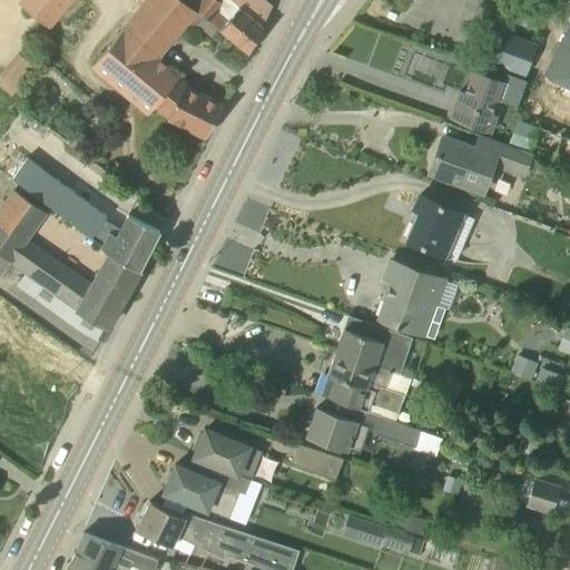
[(76,0),(32,0),(26,9),(51,30),(76,0)]
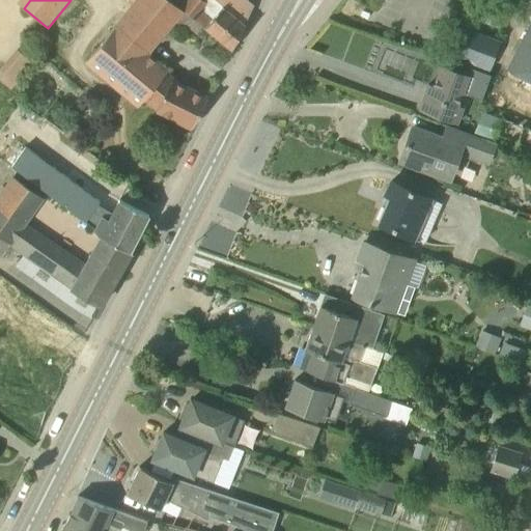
[(87,60),(117,85),(139,105),(144,99),(165,73),(166,72),(144,53),(163,32),(170,23),(182,9),(170,0),(138,0),(114,28),(113,27),(87,60)]
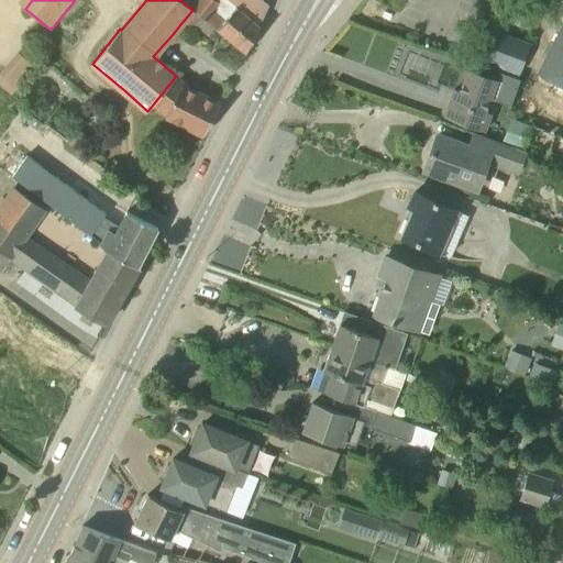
[(260,24),(230,1),(228,0),(200,0),(192,10),(201,17),(245,54),(260,24)]
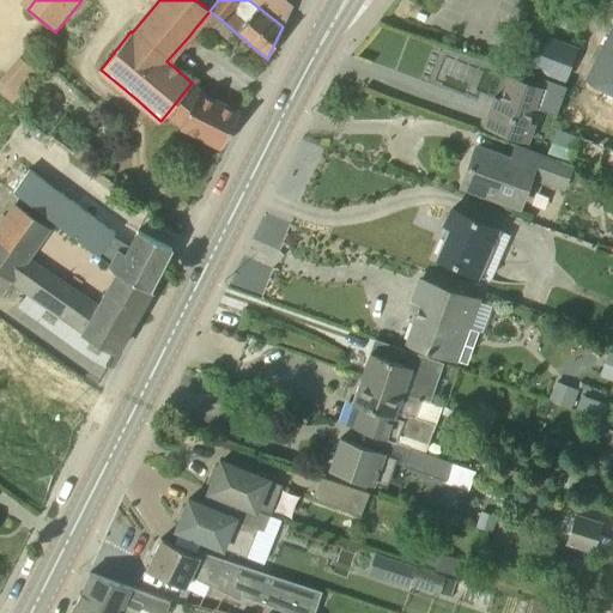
[(248,0),(250,1),(283,26),(292,8),(281,0),(248,0)]
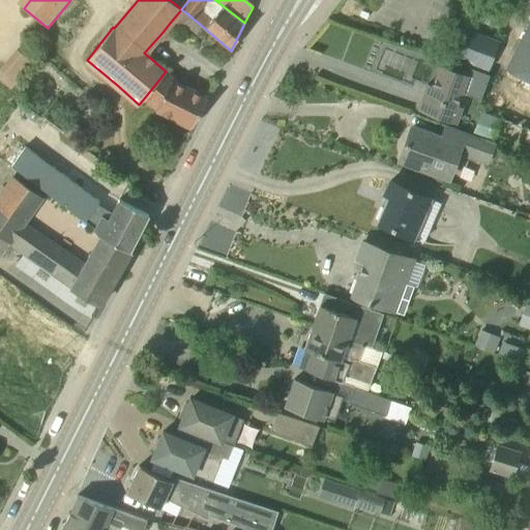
[(170,23),(182,24),(189,16),(181,9),(170,23)]
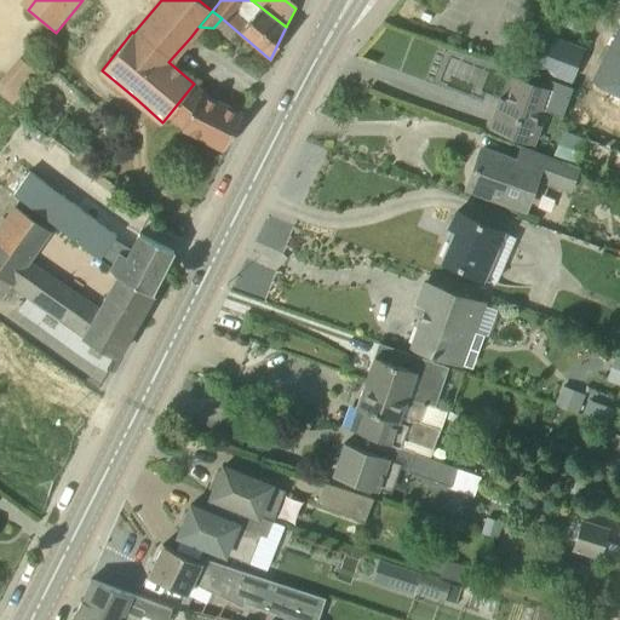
[(585,47),(532,28),(518,63),(572,82),(585,47)]
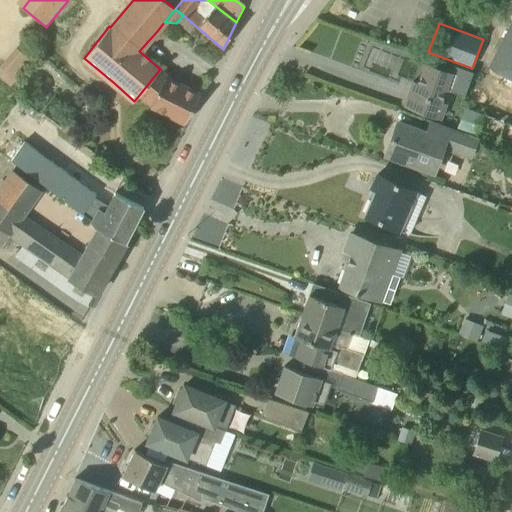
[(511,24),(490,68),(511,78),(511,24)]
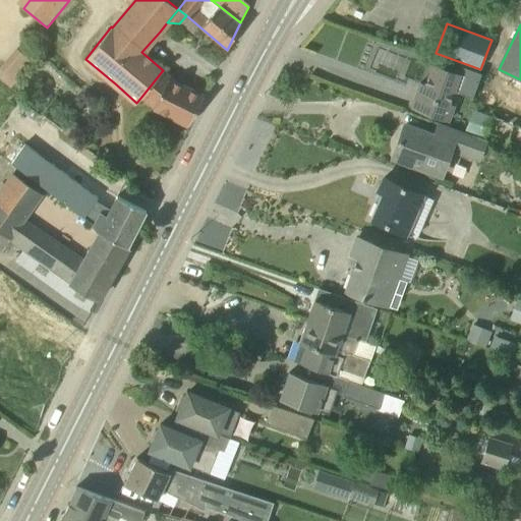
[(411,107),(448,121),(454,107),(448,105),(459,74),(432,65),(425,84),(420,83),(411,107)]
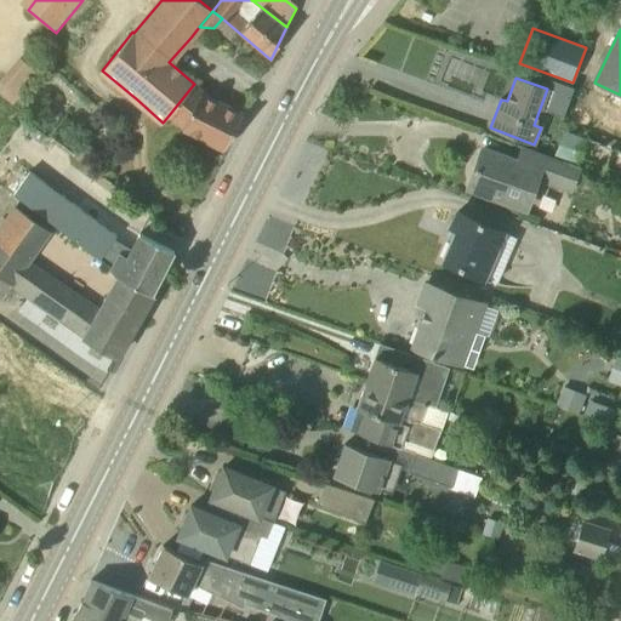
[(226,149),(241,117),(199,95),(201,92),(193,85),(169,115),(184,123),(182,127),(226,149)]
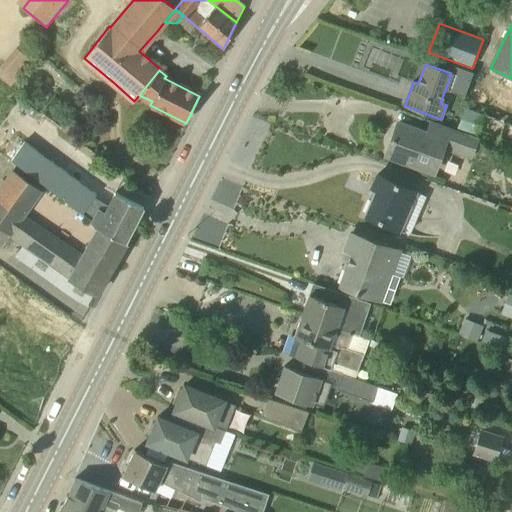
[(38,111),(29,106),(25,113),(33,118),(38,111)]
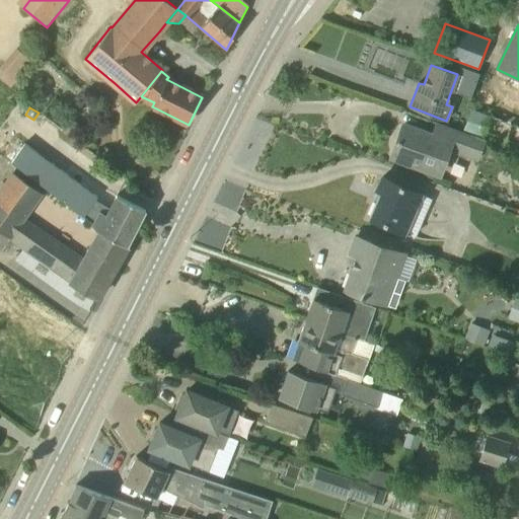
[(470,114),(463,133),(483,140),(490,121),(470,114)]
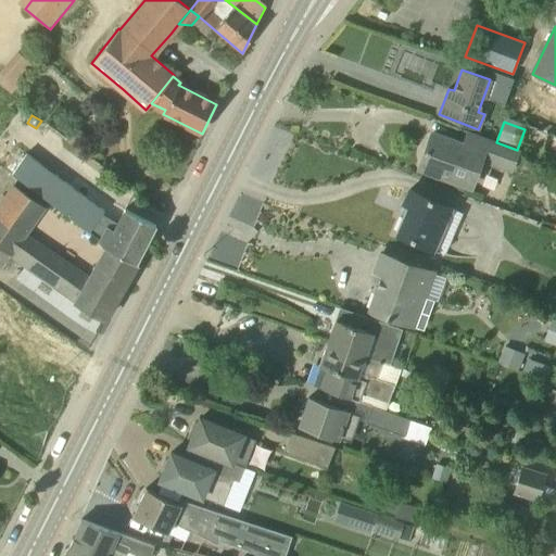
[(517,150),(496,142),(468,133),(464,147),(431,135),(419,167),(470,186),(480,160),(513,172),(519,151),(517,150)]
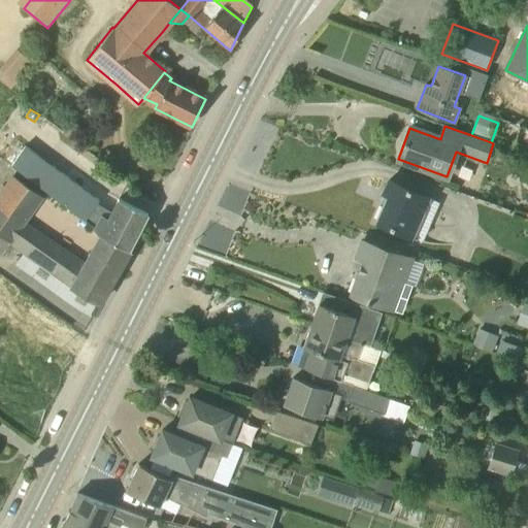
[(85,221),(93,209),(99,201),(78,185),(25,146),(11,165),(18,170),(53,196),(52,198),(85,221)]
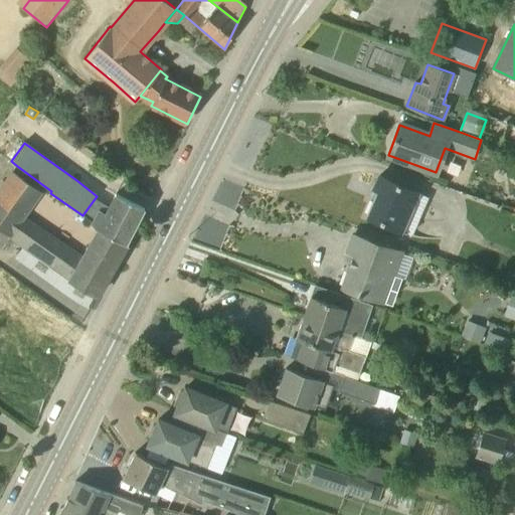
[(126,244),(106,232),(86,262),(29,222),(50,193),(51,191),(17,166),(0,190),(0,249),(1,250),(10,237),(69,280),(98,296),(118,261),(127,244),(126,244)]
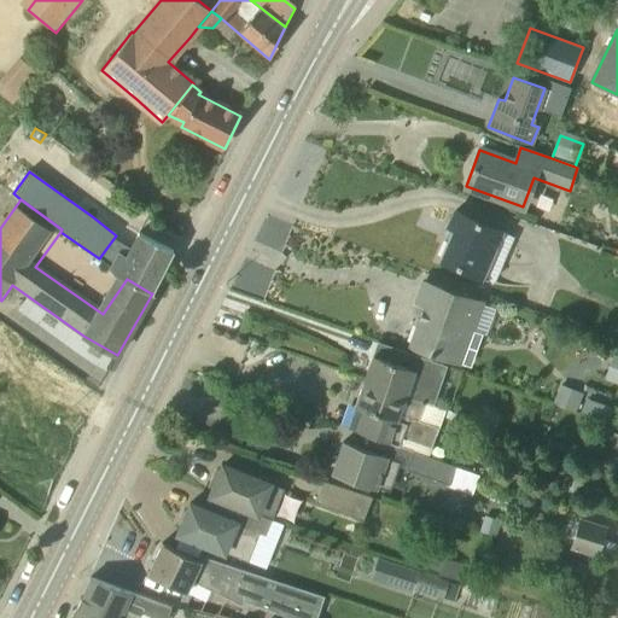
[(479,278),(500,232),(455,211),(448,226),(455,228),(441,260),(479,278)]
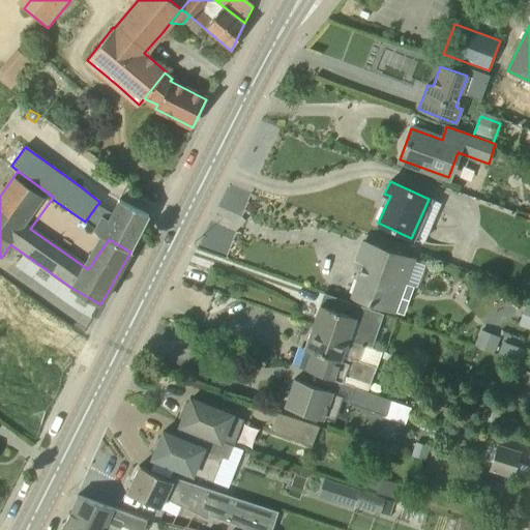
[(129,252),(148,215),(119,200),(109,219),(93,210),(85,222),(109,239),(129,252)]
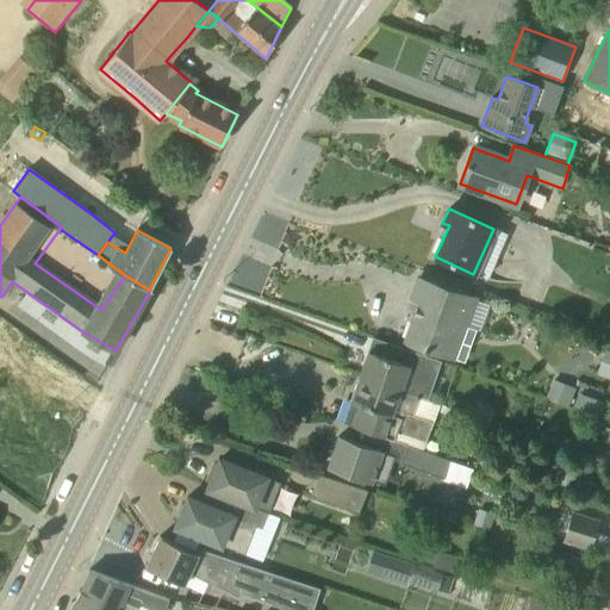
[(479,299),(441,286),(418,279),(411,299),(419,303),(405,342),(458,360),(459,356),(462,358),(467,355),(477,329),(474,324),(471,323),(479,299)]
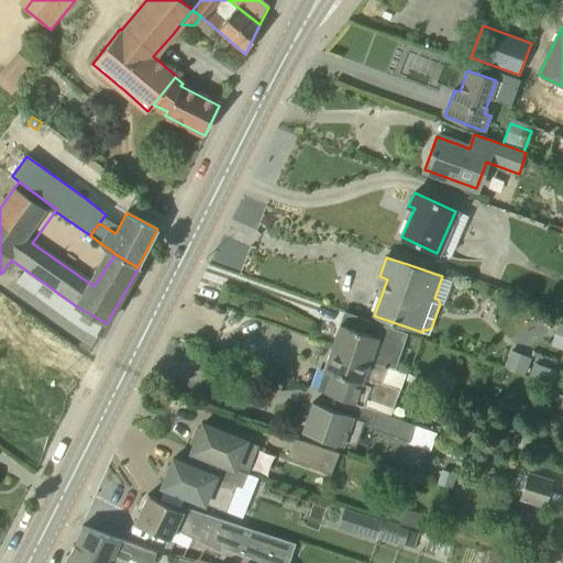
[(400,331),(359,316),(354,329),(340,323),(331,348),(387,367),(400,331)]
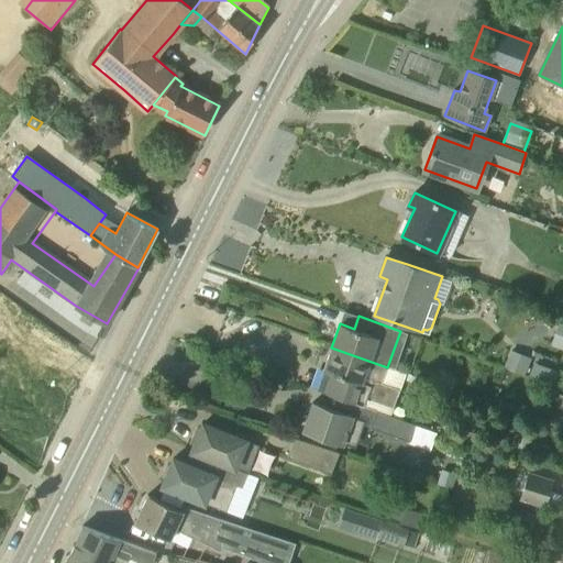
[(562,324),(560,323),(551,346),(562,350),(562,324)]
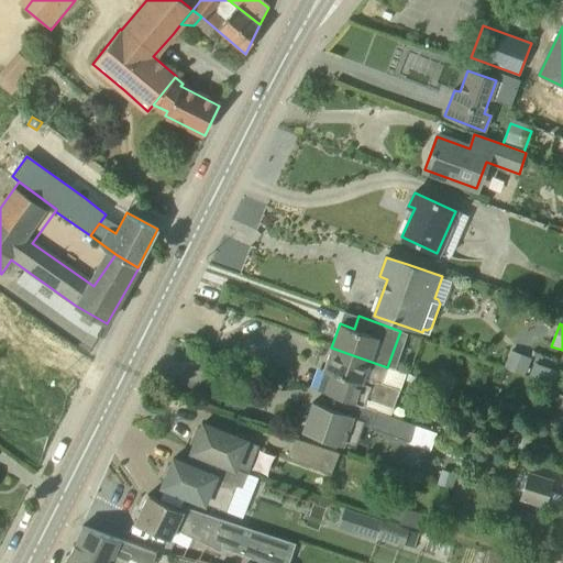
[(18,333),(10,328),(0,341),(8,346),(18,333)]
